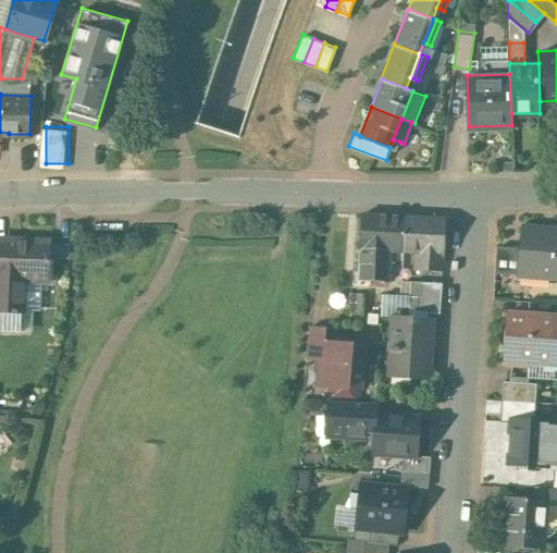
[(396,149),(399,142),(393,139),(390,147),(396,149)]
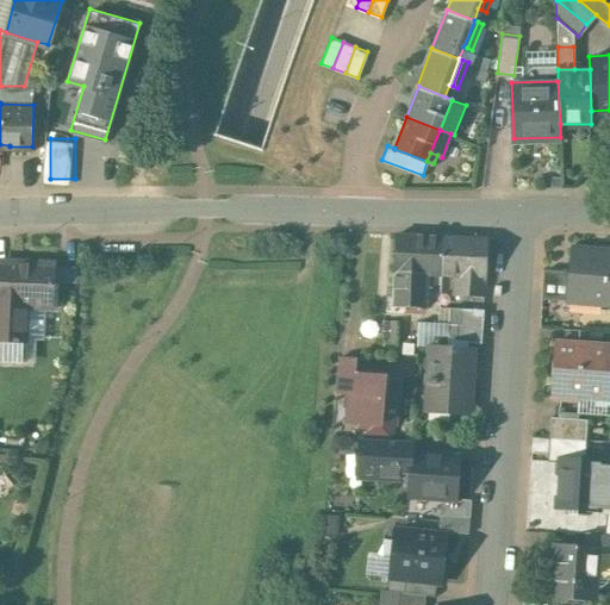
[(442,234),(396,231),(394,269),(428,272),(441,273),(442,234)]
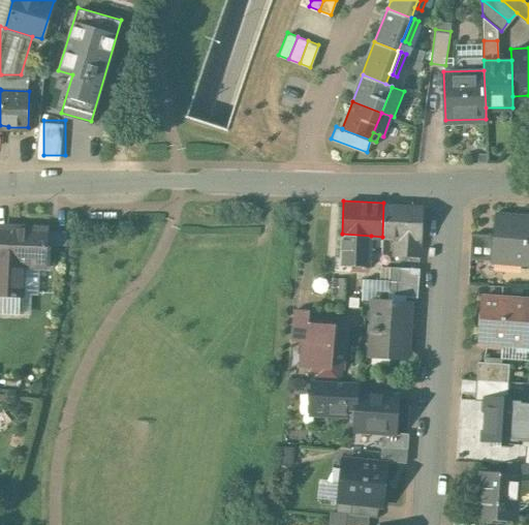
[(423,205),(383,203),(382,237),(394,237),(422,239),(423,205)]
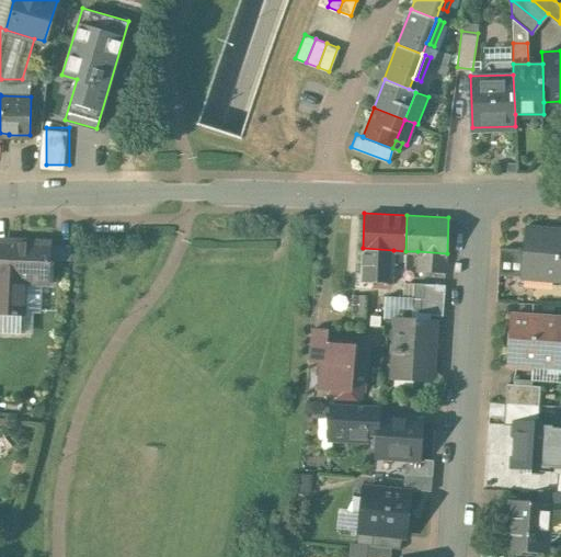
[(560,230),(526,227),(524,249),(522,271),(551,274),(550,277),(560,277),(560,230)]
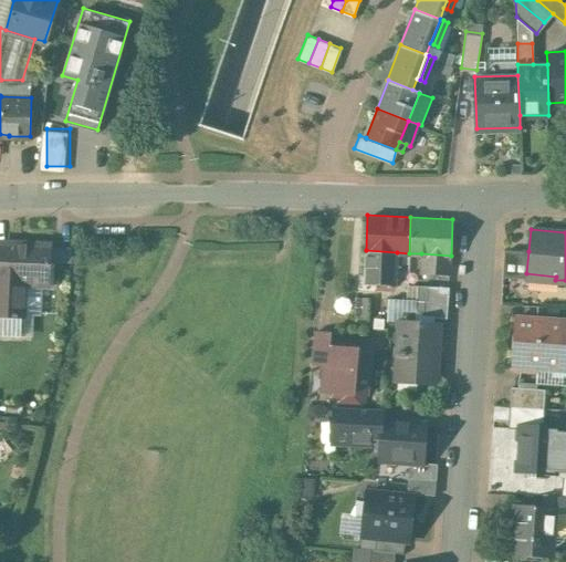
[(49,243),(0,241),(0,312),(21,314),(23,281),(46,282),(49,243)]
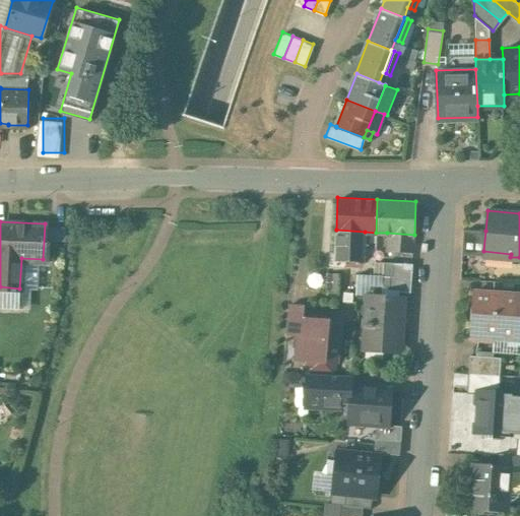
[(485,231),(463,229),(462,253),(483,254),(483,251),(485,231)]
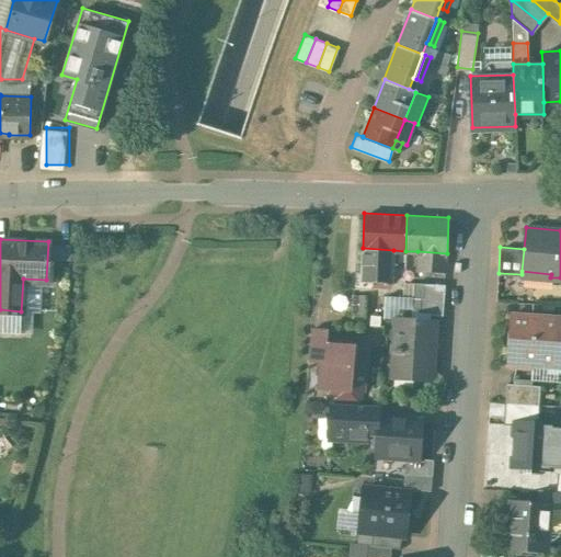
[(393,250),(363,248),(361,277),(391,280),(393,250)]
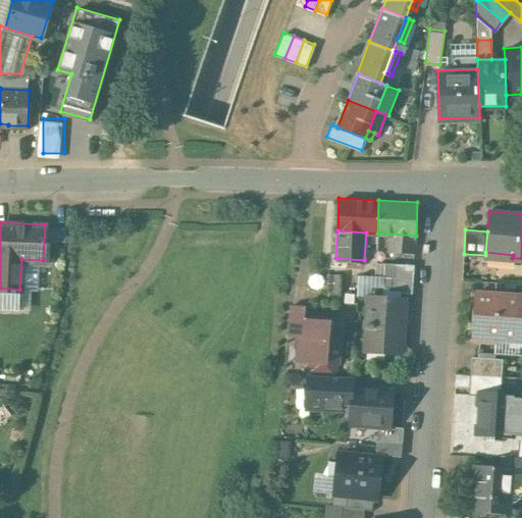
[(416,236),(388,234),(387,252),(415,254),(416,236)]
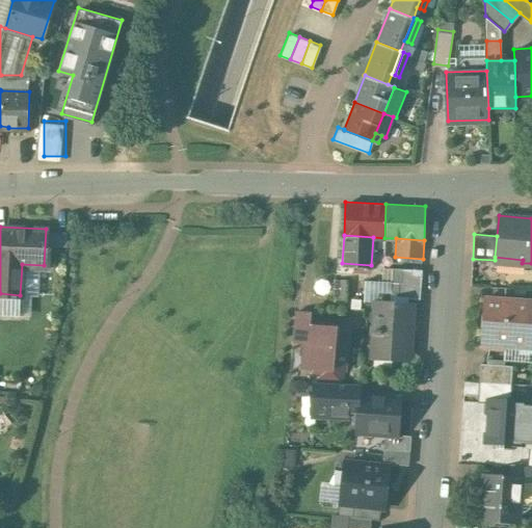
[(422,269),(393,268),(393,282),(401,282),(421,284),(422,269)]
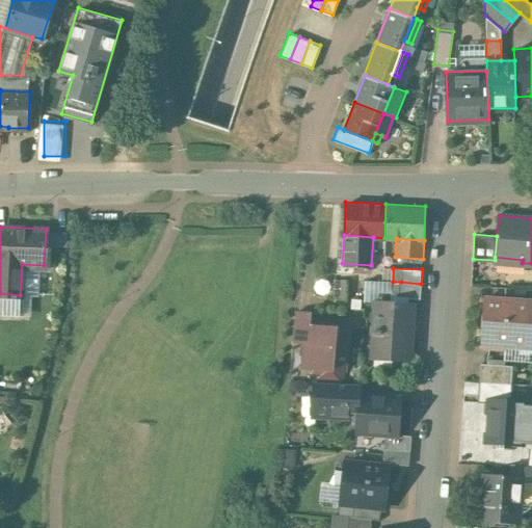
[(347,278),(335,278),(334,296),(346,296),(347,278)]
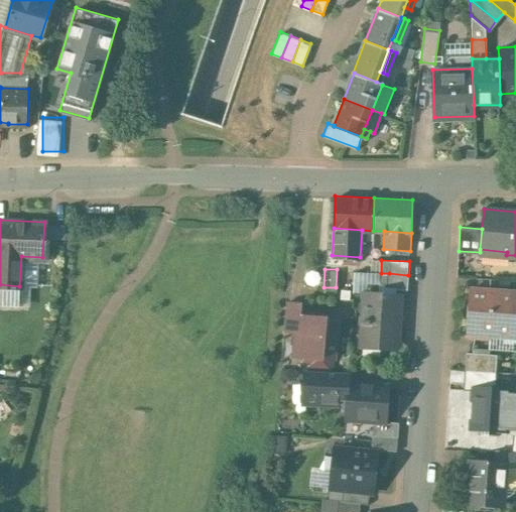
[(389,273),(381,273),(380,283),(388,287),(389,273)]
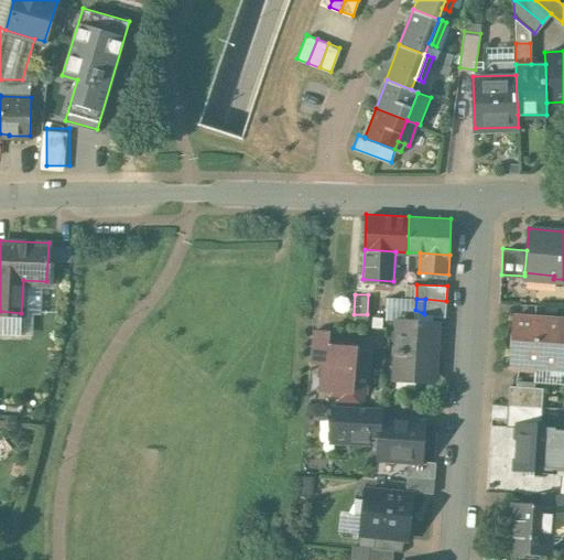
[(446,301),(425,299),(424,314),(445,316),(446,301)]
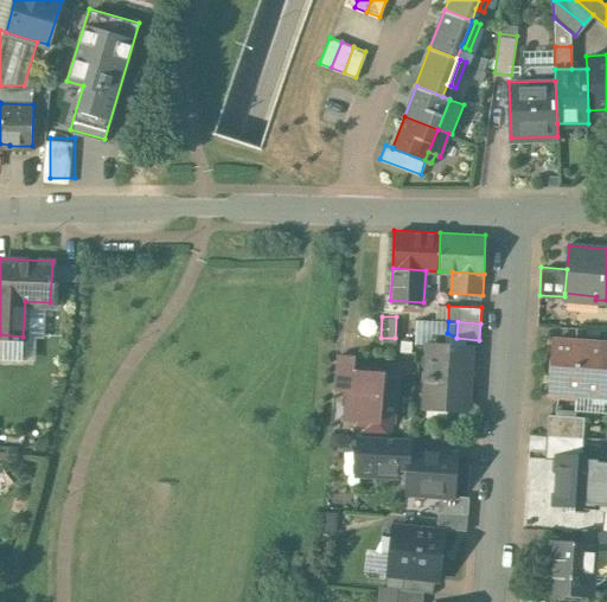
[(23,337),(0,334),(0,356),(23,357),(23,337)]
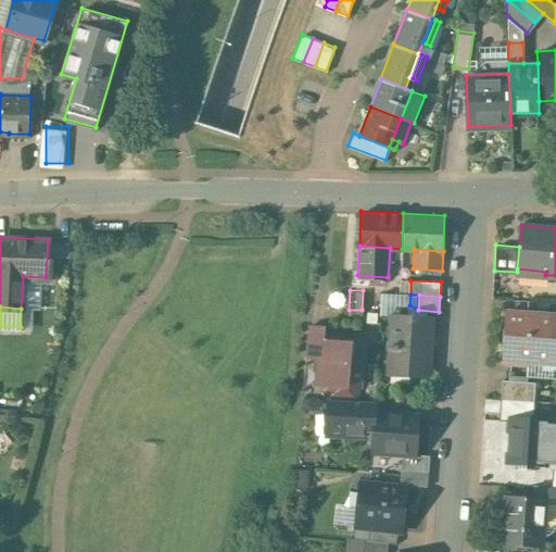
[(555,315),(505,313),(502,364),(526,365),(526,361),(555,362),(555,315)]
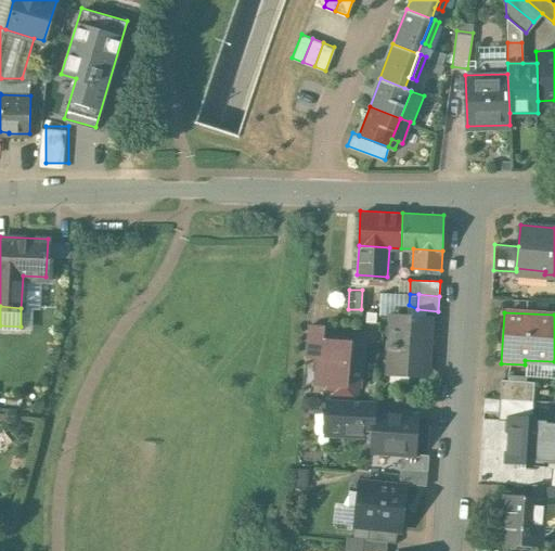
[(430,316),(395,314),(392,343),(390,343),(390,347),(391,347),(390,367),(426,370),(430,316)]
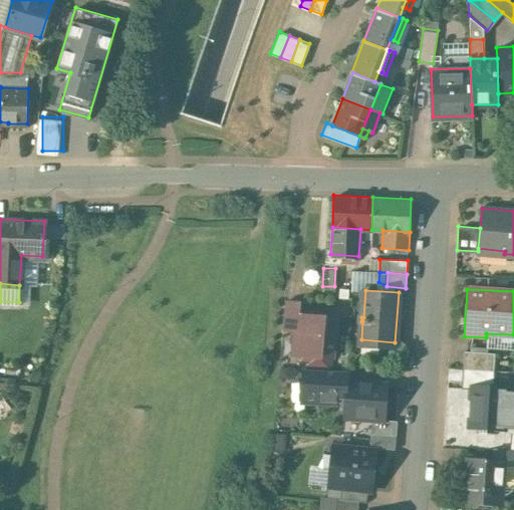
[(298,301),(285,300),(282,327),(297,329),(297,313),(298,301)]
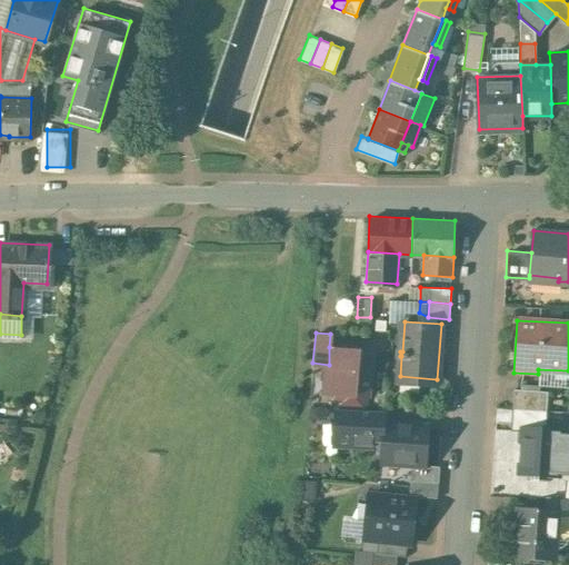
[(329,347),(329,365),(328,375),(331,375),(330,392),(338,393),(337,407),(365,408),(366,395),(368,395),(371,350),(329,347)]
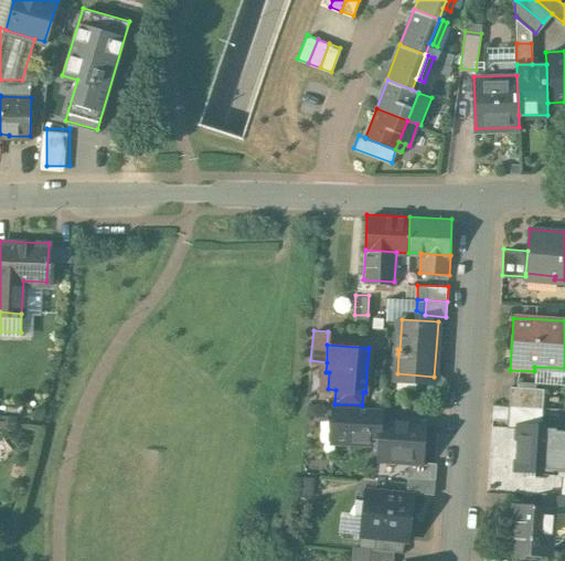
[(543,389),(509,387),(508,405),(542,408),(543,389)]
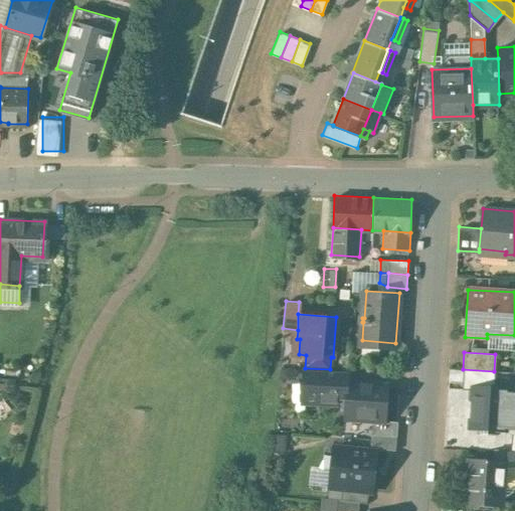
[(305,368),(304,368),(302,399),(337,401),(339,370),(330,369),(305,368)]
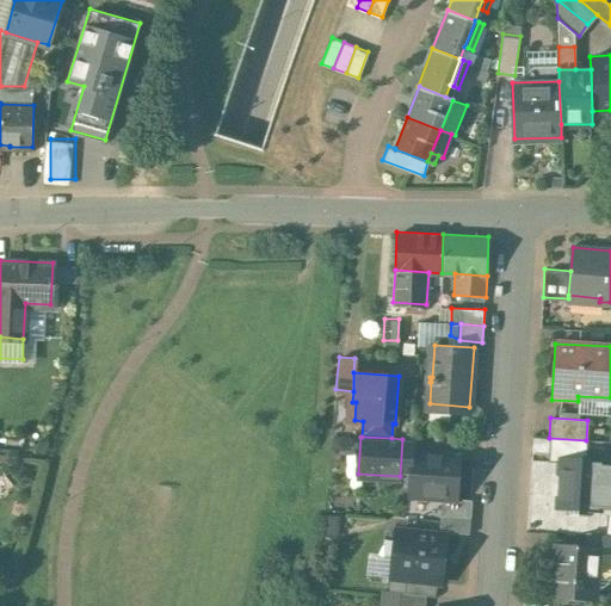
[(586,440),(549,438),(548,461),(557,462),(557,461),(585,462),(586,440)]
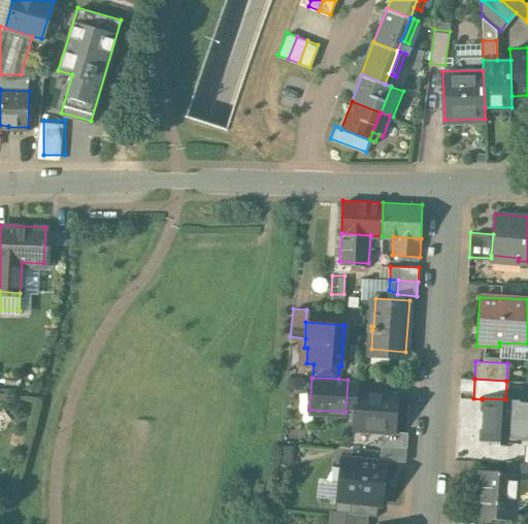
[(398,393),(355,391),(354,396),(355,396),(353,427),(382,428),(395,429),(398,393)]
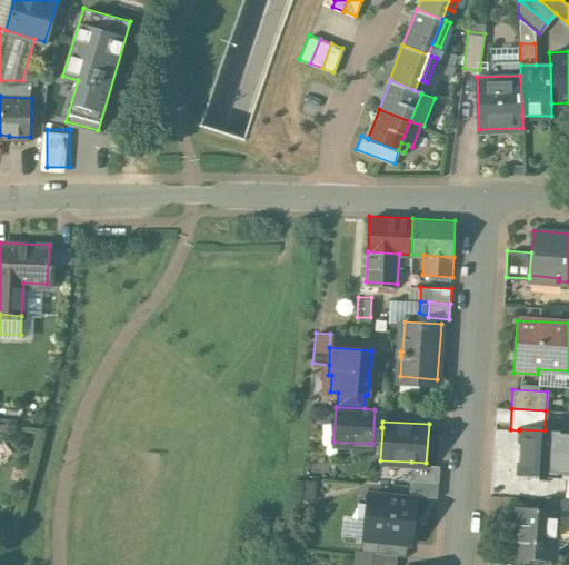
[(545,430),(519,429),(519,430),(519,443),(521,443),(519,472),(556,474),(558,432),(545,430)]
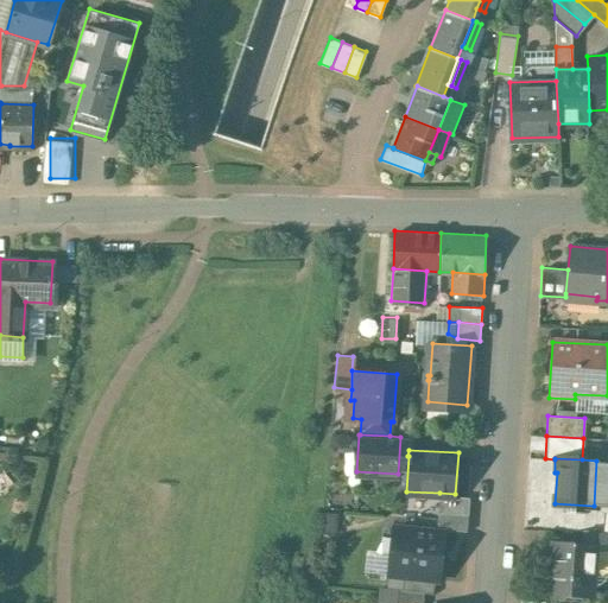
[(455,494),(439,493),(438,511),(468,513),(469,495),(455,494)]
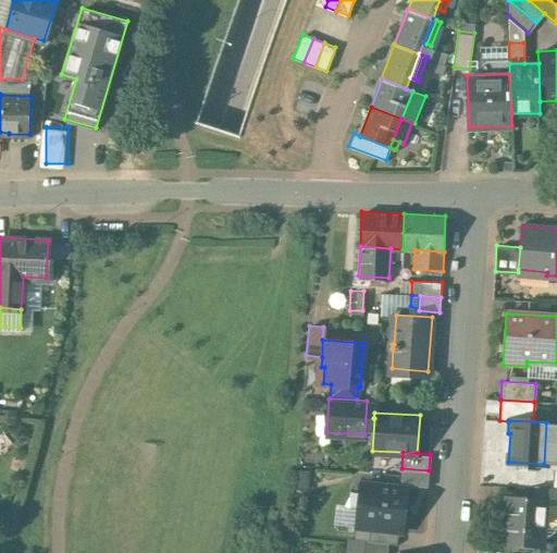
[(429,470),(401,468),(400,483),(428,486),(429,470)]
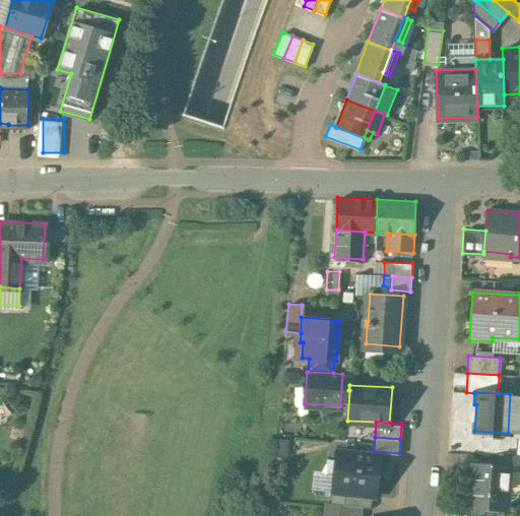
[(519,443),(498,443),(497,455),(519,455),(519,443)]
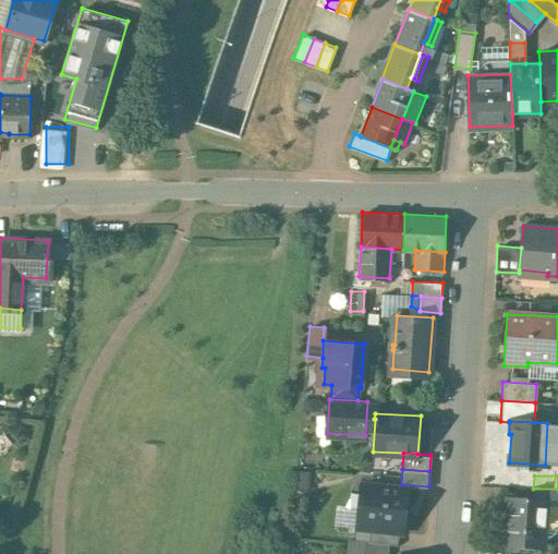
[(409,491),(381,488),(381,485),(362,483),(358,525),(371,527),(399,530),(404,530),(409,491)]
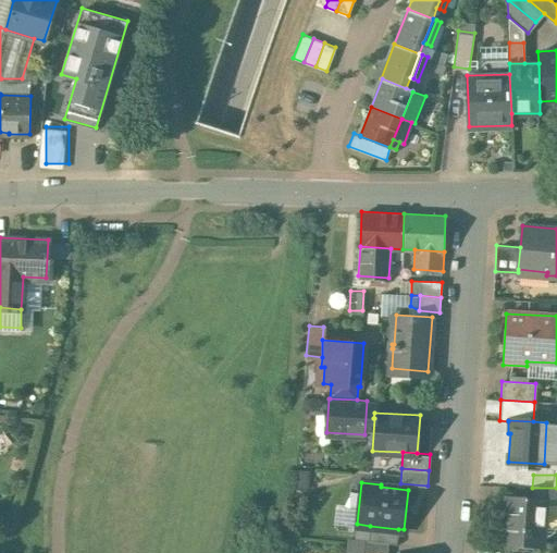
[(556,488),(532,488),(531,499),(544,499),(544,501),(556,501),(556,488)]
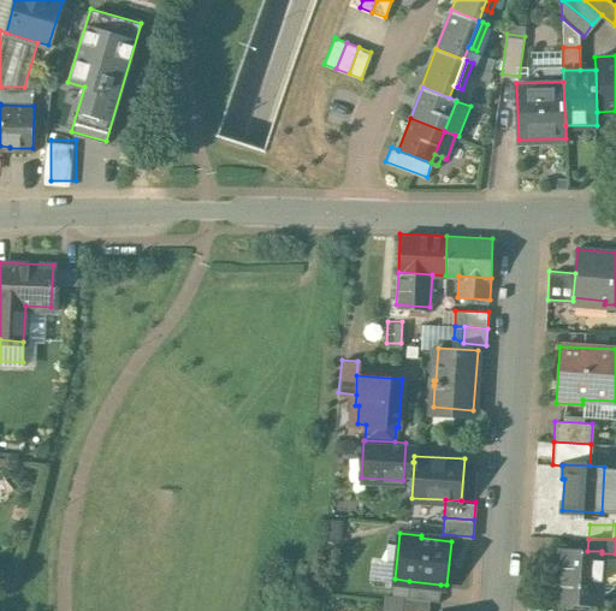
[(587,551),(556,549),(555,568),(558,568),(556,601),(598,604),(602,553),(602,551),(587,551)]
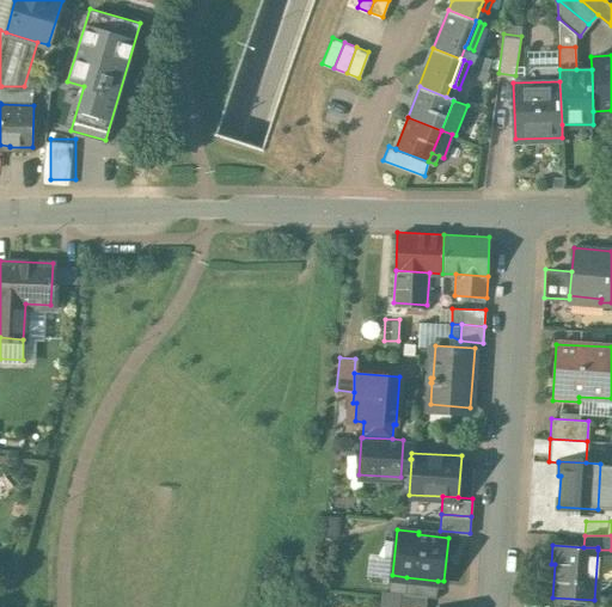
[(438,581),(407,577),(404,592),(427,594),(436,595),(438,581)]
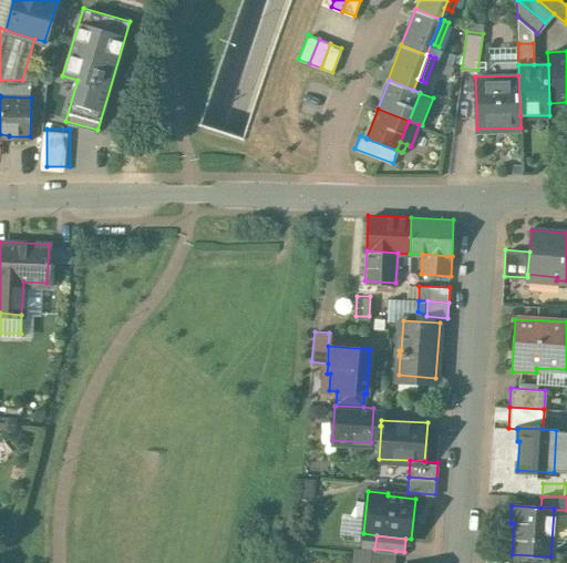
[(374,549),(370,549),(369,562),(389,562),(393,562),(395,551),(374,549)]
